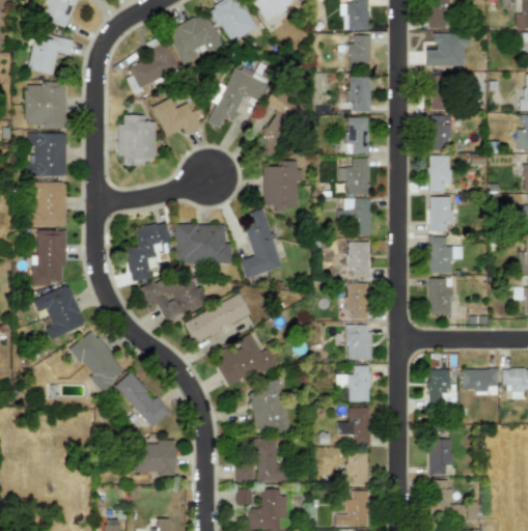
[(240,0),(227,0),(211,8),(228,43),(255,29),(240,0)]
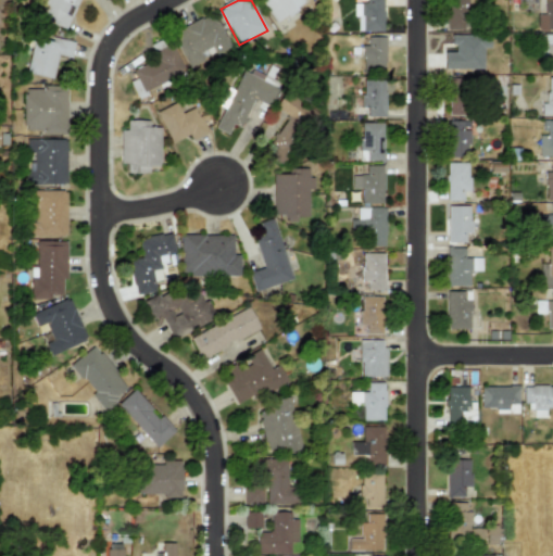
[(263,0),(277,23),(308,5),(304,0),(263,0)]
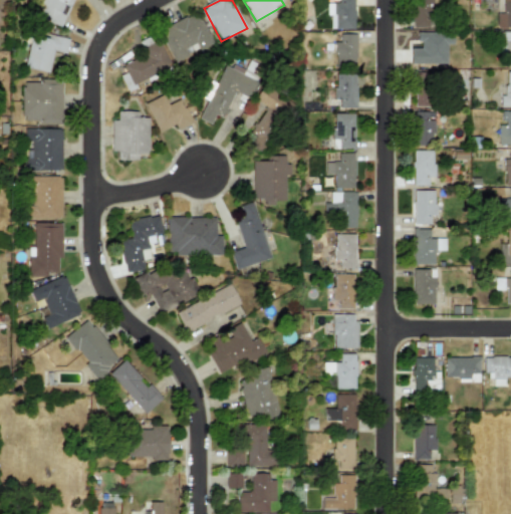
[(334,29),(355,30),(356,0),(331,0),(332,1),(335,1),(334,29)]
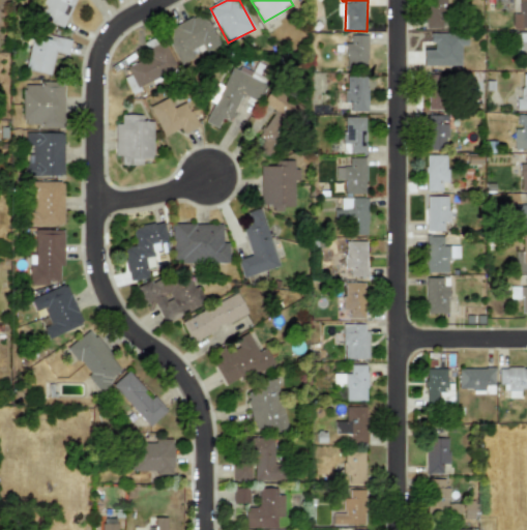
[(429,29),(448,28),(447,0),(435,0),(428,0),(429,29)]
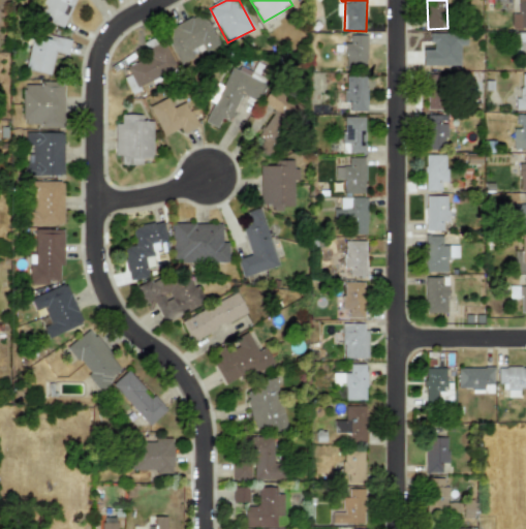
[(525,0),(520,0),(521,13),(514,13),(514,28),(525,27),(525,0)]
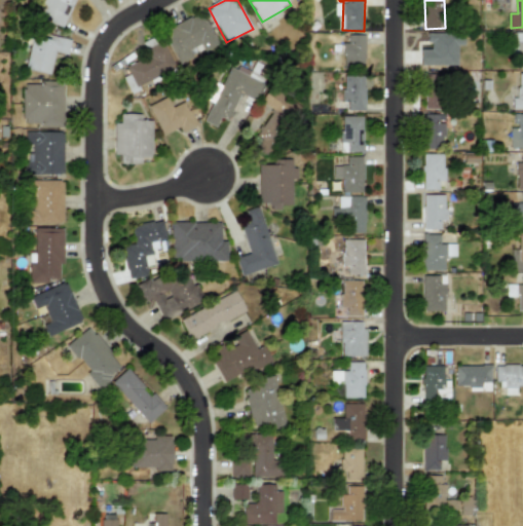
[(220,44),(203,12),(164,32),(181,65),(197,55),(220,44)]
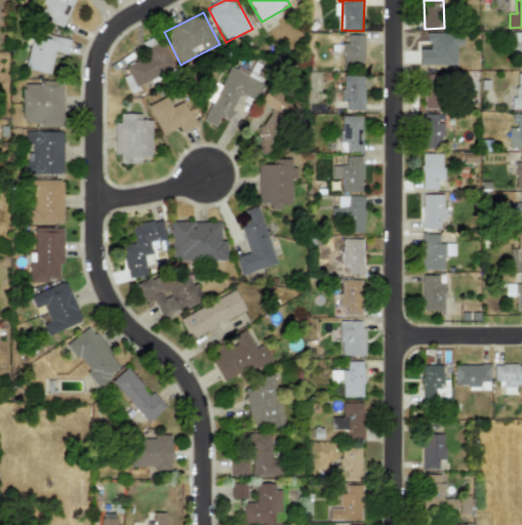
[(458,65),(457,45),(465,45),(465,32),(429,33),(430,49),(420,49),(422,66),(458,65)]
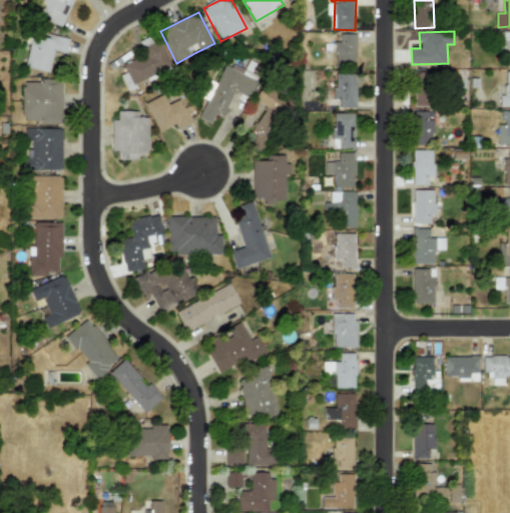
[(508,67),(509,67),(509,32),(505,32),(505,41),(500,40),(499,53),(508,53),(508,67)]
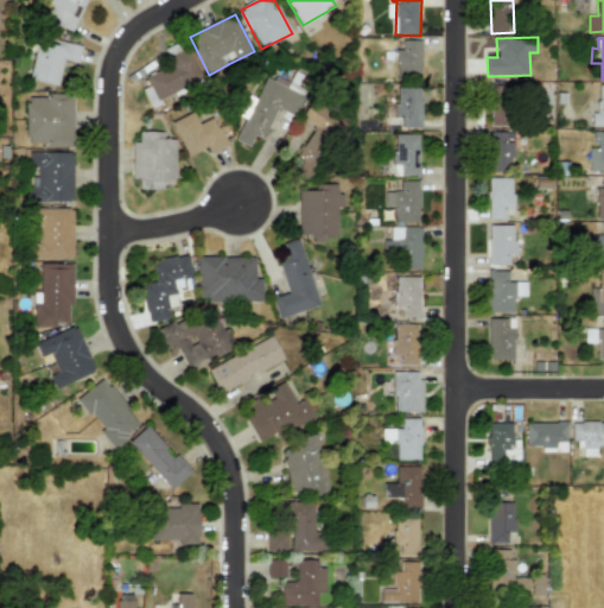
[(405,40),(405,50),(399,50),(399,78),(423,78),(424,40),(405,40)]
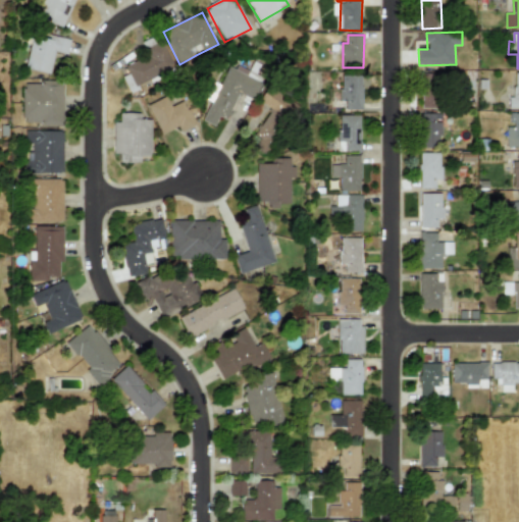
[(52,72),(55,52),(68,54),(71,39),(51,36),(50,39),(33,36),(28,69),(52,72)]
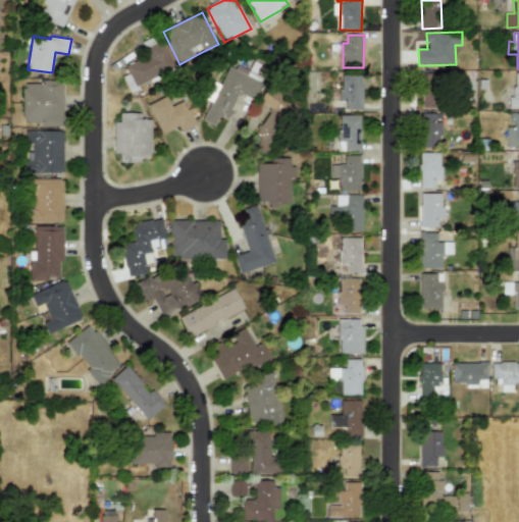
[(125,65),(130,73),(124,76),(131,90),(176,68),(163,41),(143,51),(145,56),(125,65)]
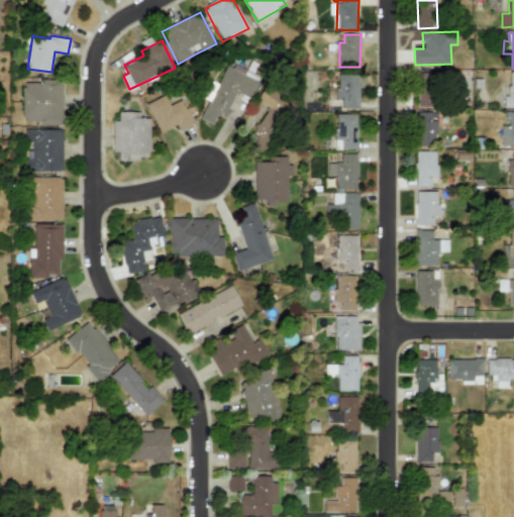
[(202,119),(214,124),(218,115),(226,119),(237,92),(251,98),(259,81),(226,67),(219,84),(212,81),(205,98),(210,100),(202,119)]
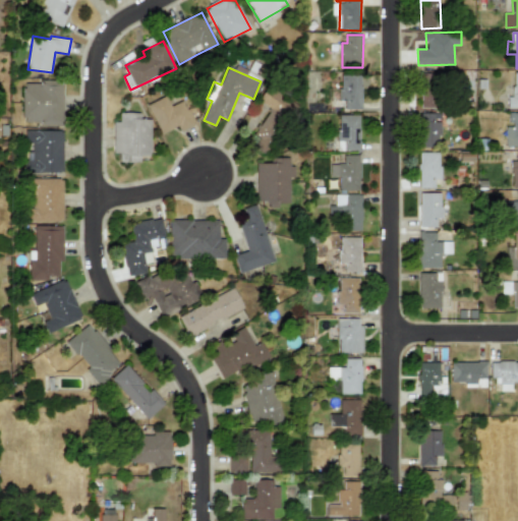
[(509,108),(517,107),(517,72),(514,72),(515,98),(509,98),(509,108)]
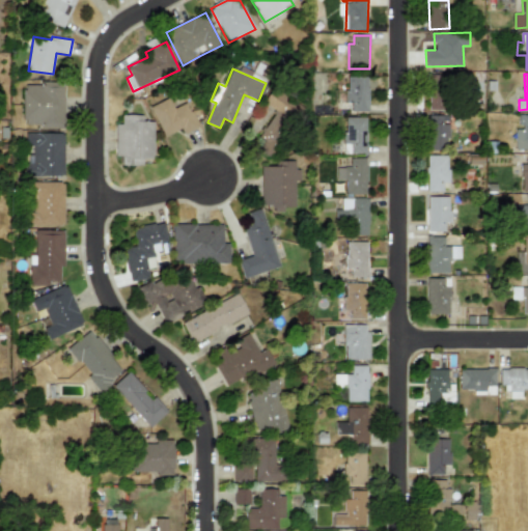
[(353,111),(370,112),(371,78),(349,78),(348,103),(354,104),(353,111)]
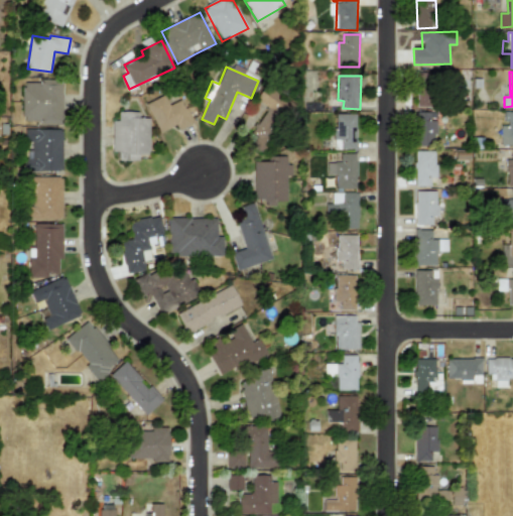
[(62,123),(65,82),(24,81),(23,122),(62,123)]
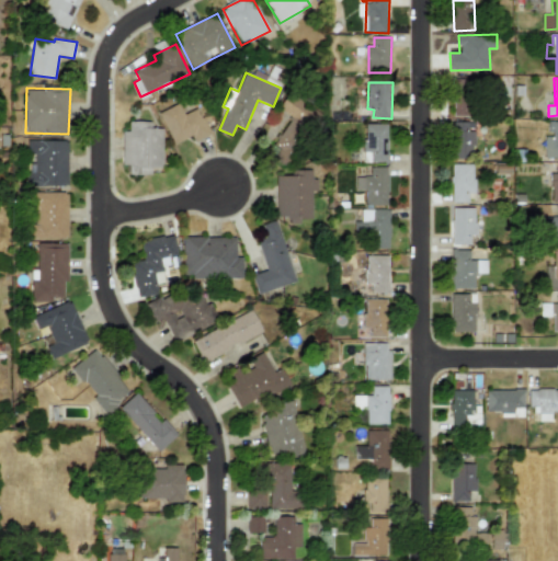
[(455,116),(470,116),(470,91),(455,90),(455,116)]
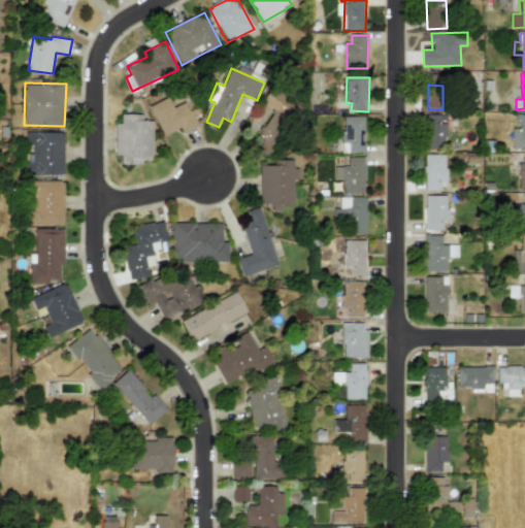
[(163,135),(182,129),(184,133),(200,127),(194,109),(185,112),(182,105),(173,108),(170,98),(152,104),(163,135)]
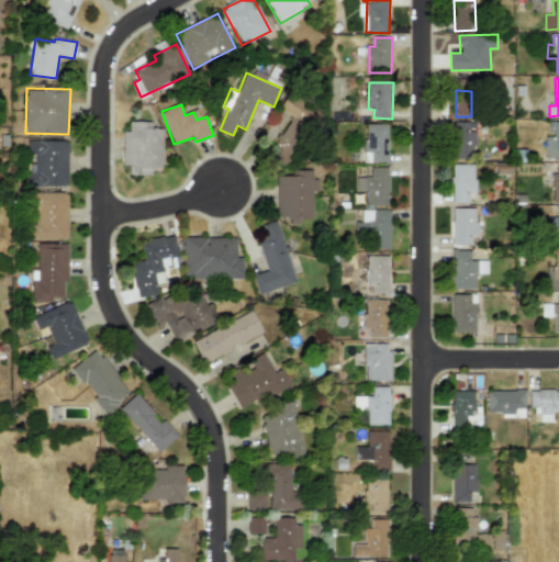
[(123,166),(131,166),(130,175),(152,176),(153,168),(164,168),(165,128),(141,128),(141,122),(131,122),(131,132),(124,132),(123,166)]
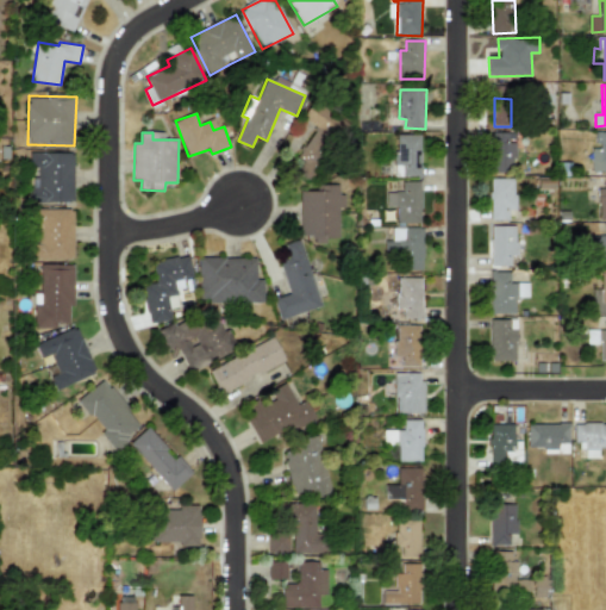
[(593,172),(605,172),(605,132),(598,132),(598,149),(594,148),(593,172)]
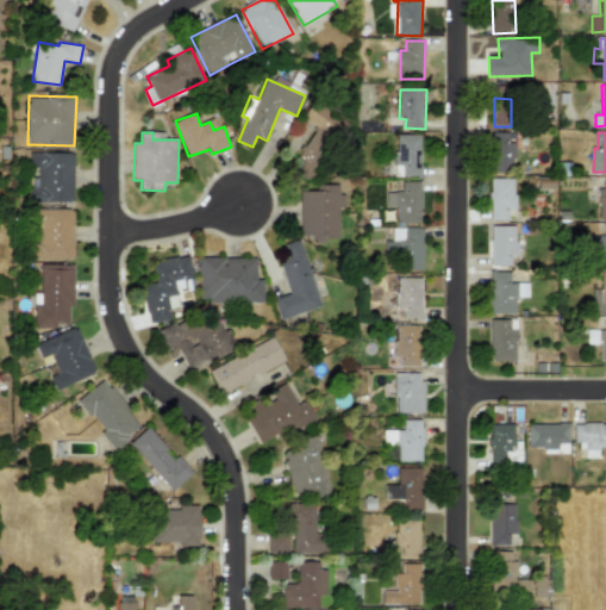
[(492,167),(517,167),(517,142),(516,142),(516,134),(492,134),(492,167)]
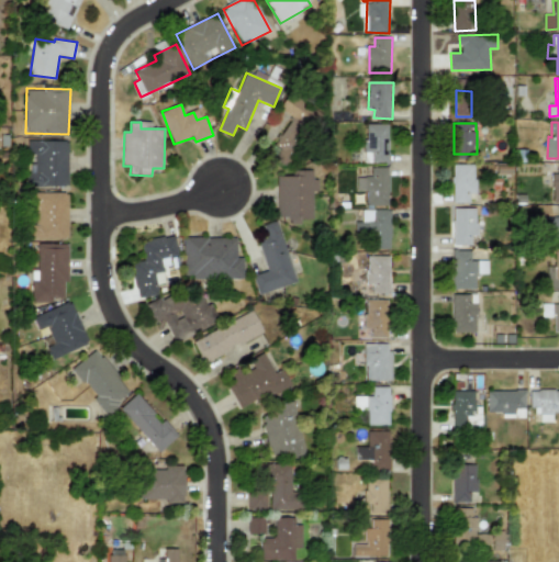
[(390,124),(367,124),(367,154),(371,154),(371,163),(389,163),(390,124)]
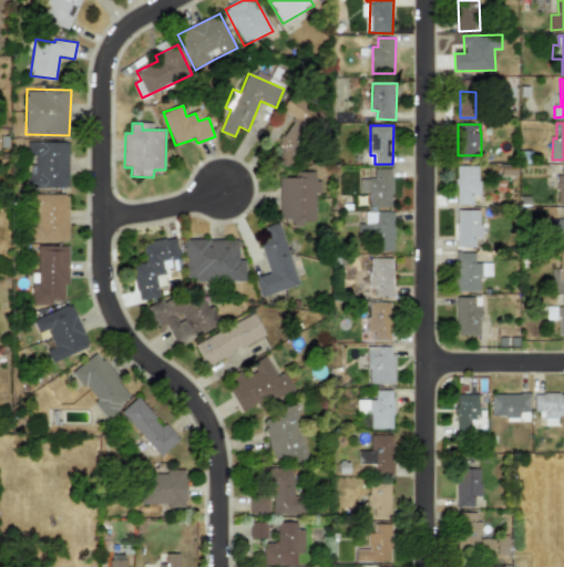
[(30,188),(71,188),(70,142),(29,142),(30,156),(37,155),(37,165),(30,166),(30,188)]
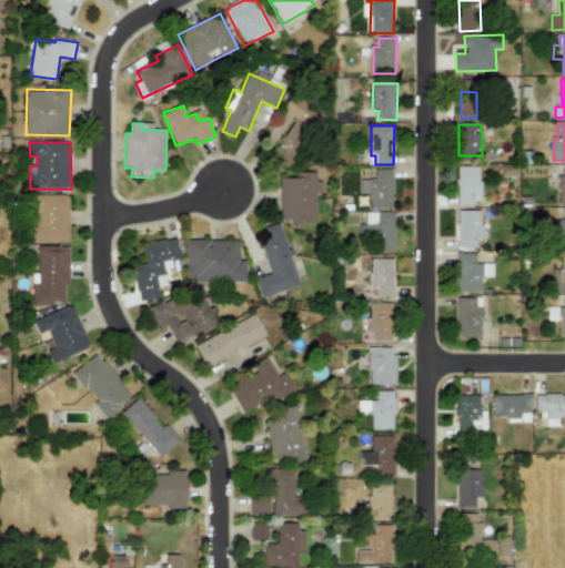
[(458,205),(476,205),(476,195),(482,195),(483,166),(460,165),(458,205)]
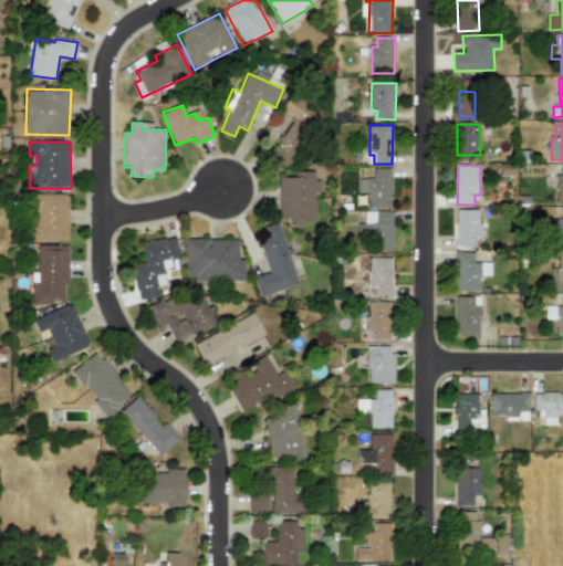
[(375,178),(361,178),(361,192),(371,192),(371,207),(393,207),(394,169),(375,169),(375,178)]
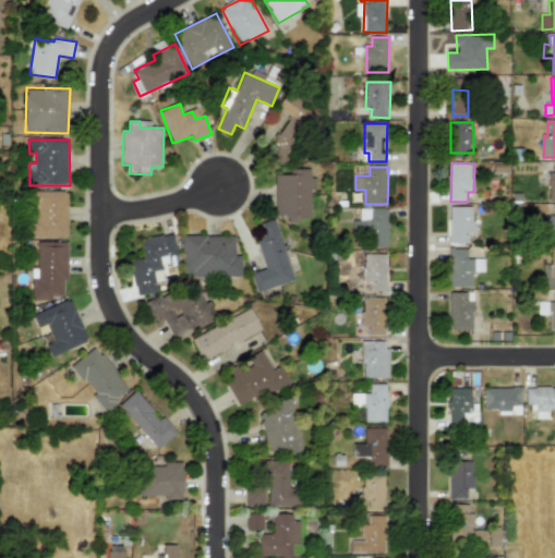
[(312,191),(316,191),(316,169),(292,169),(292,174),(277,174),(277,216),(289,216),(289,222),(300,222),(300,218),(312,218),(312,191)]
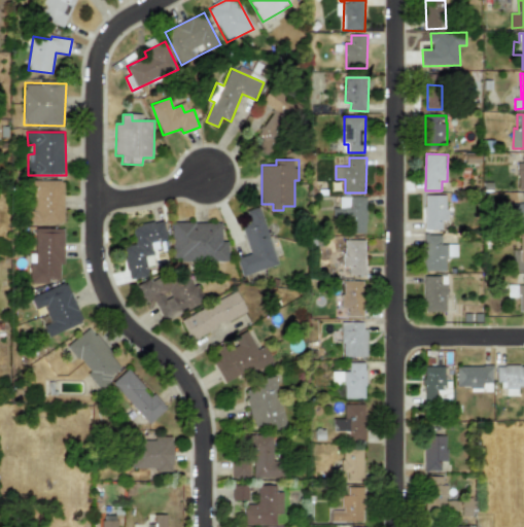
[(65,180),(32,181),(32,211),(28,211),(28,224),(66,223),(65,180)]
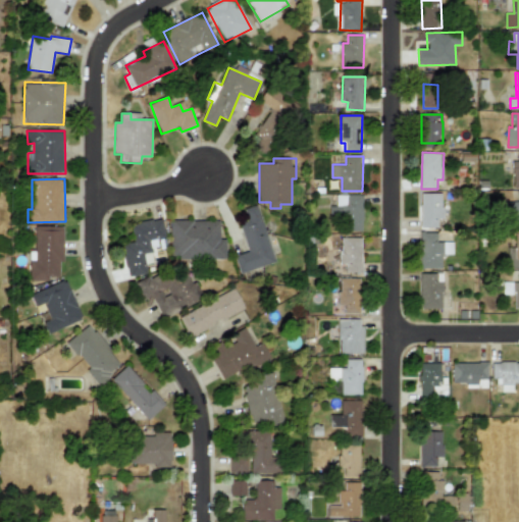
[(439,227),(438,219),(444,219),(444,194),(422,194),(422,228),(439,227)]
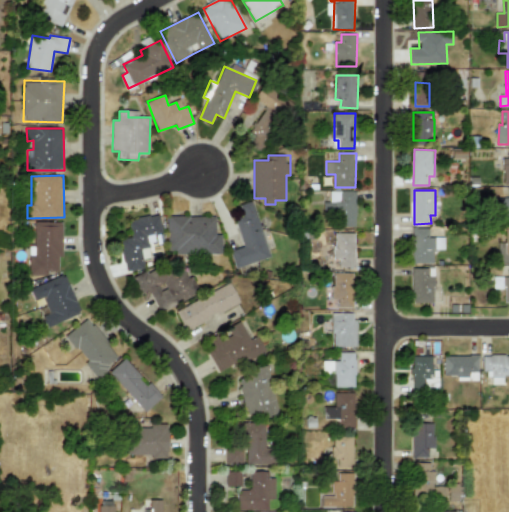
[(337,227),(357,227),(356,191),(331,191),(331,202),(324,202),(325,215),(337,214),(337,227)]
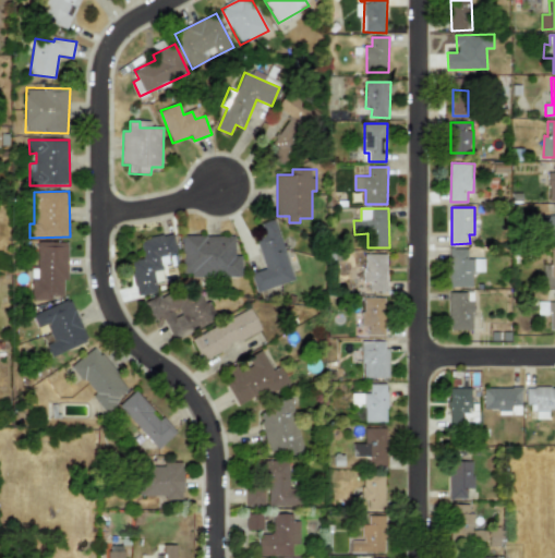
[(554,215),(541,216),(541,230),(552,230),(552,244),(554,244),(554,215)]
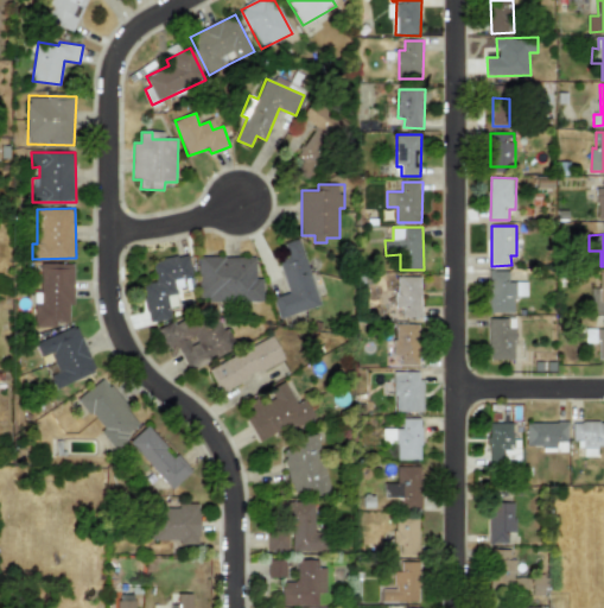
[(280,318),(320,306),(300,239),(285,244),(290,257),(279,260),(290,293),(274,298),(280,318)]
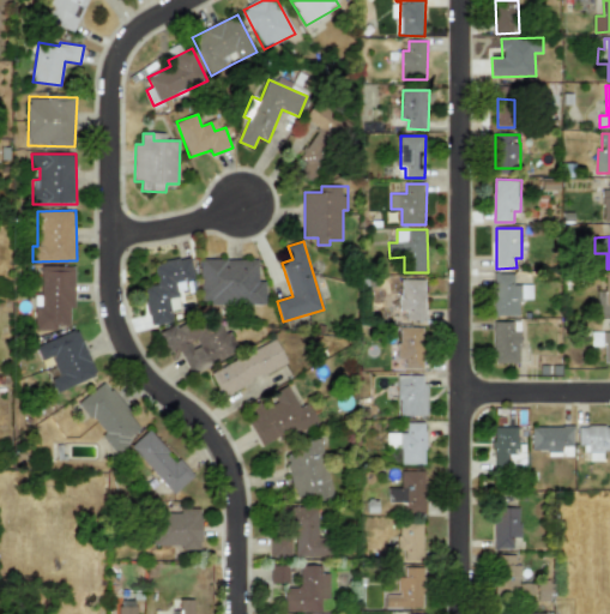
[(171,323),(169,295),(187,294),(186,281),(194,280),(193,258),(156,262),(158,284),(146,286),(150,325),(171,323)]
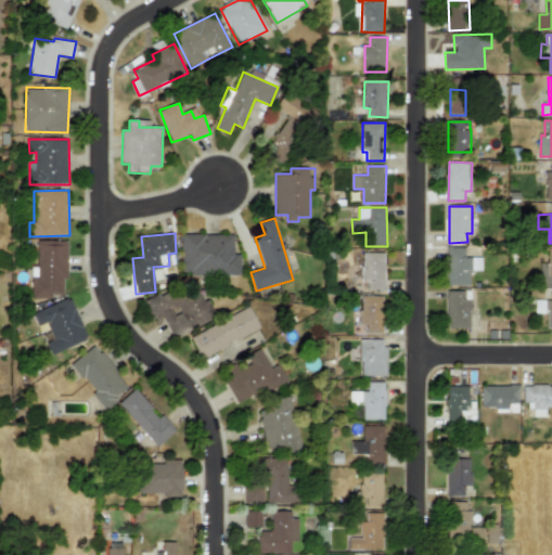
[(235,235),(182,234),(182,274),(242,275),(242,254),(234,254),(235,235)]
